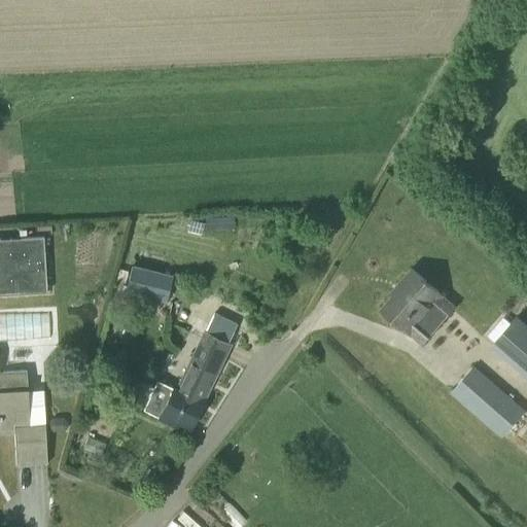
[(0,293),(12,293),(45,291),(42,238),(0,240),(0,293)]
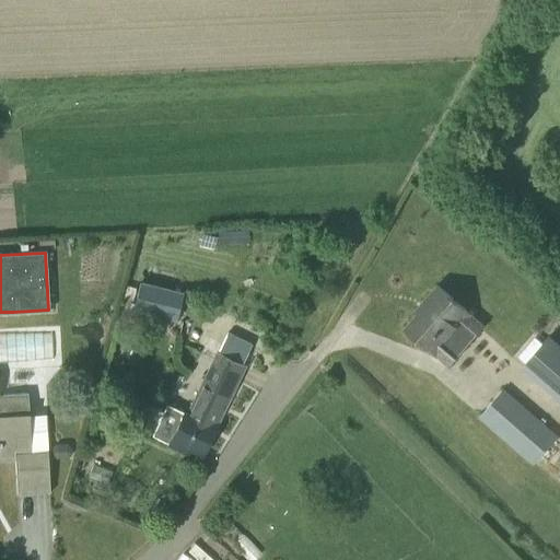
[(127,286),(121,302),(140,307),(141,302),(166,310),(176,279),(148,270),(141,290),(127,286)]
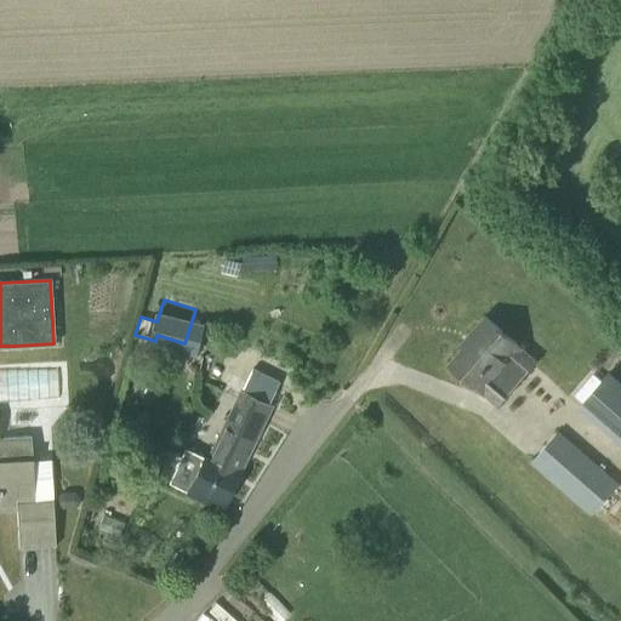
[(450,363),(480,389),(503,365),(520,380),(536,362),(520,347),(486,317),(463,342),(466,345),(450,363)]
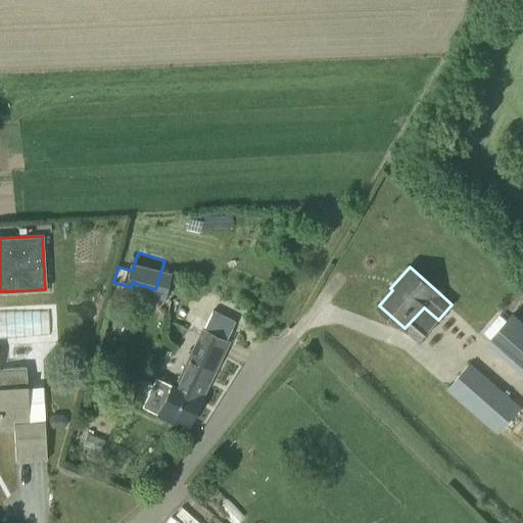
[(522,372),(522,323),(514,316),(490,342),(522,372)]
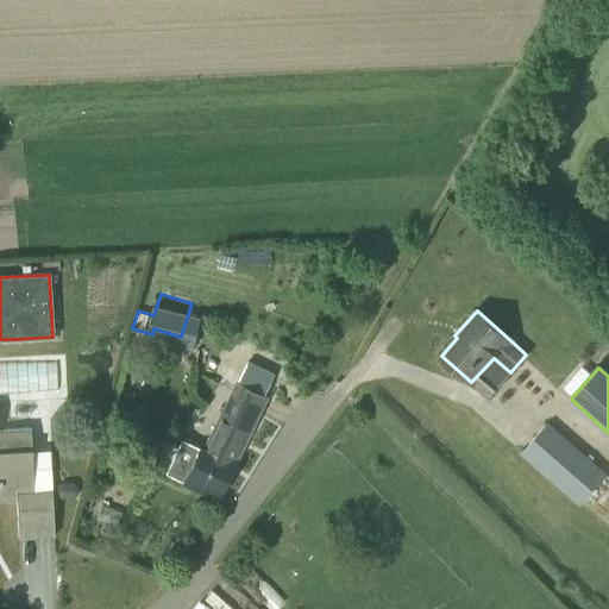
[(263,395),(269,382),(243,370),(237,383),(234,382),(215,424),(203,447),(200,445),(199,446),(181,438),(177,447),(165,443),(157,459),(169,464),(165,473),(201,491),(205,484),(221,493),(234,465),(233,464),(265,396),(263,395)]
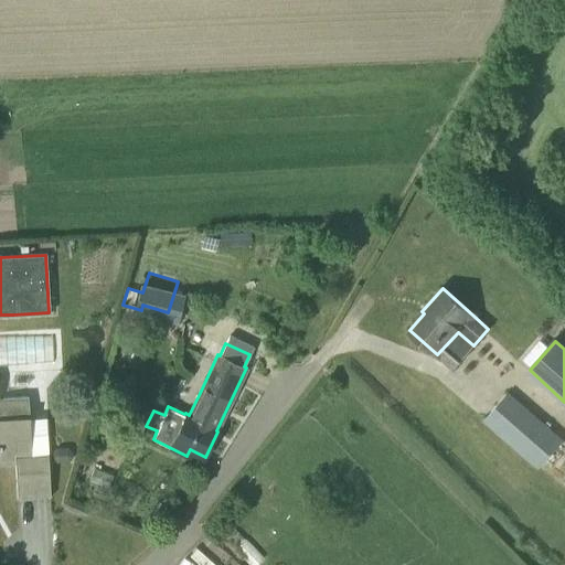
[(537,468),(562,441),(508,393),(484,420),(537,468)]
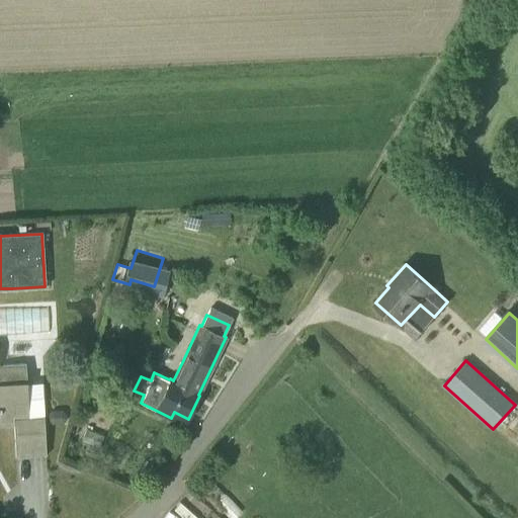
[(0,364),(0,426),(14,426),(16,457),(47,455),(45,417),(28,417),(25,363),(0,364)]
